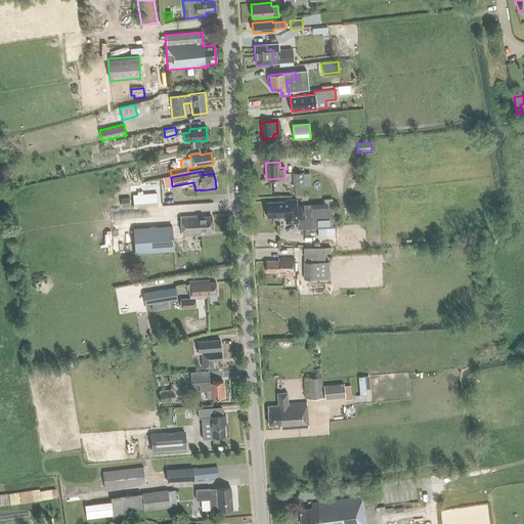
[(304,186),(303,172),(292,173),(293,187),(304,186)]
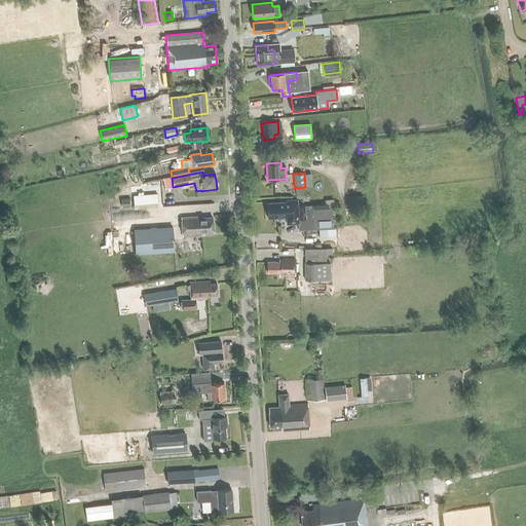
[(347,197),(349,208),(363,207),(362,195),(347,197)]
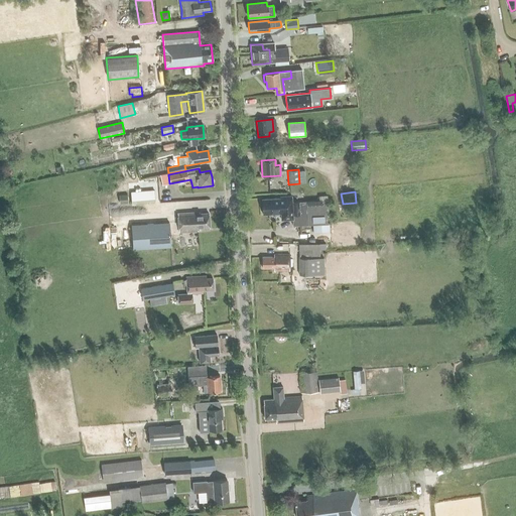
[(153,197),(130,200),(132,212),(155,209),(153,197)]
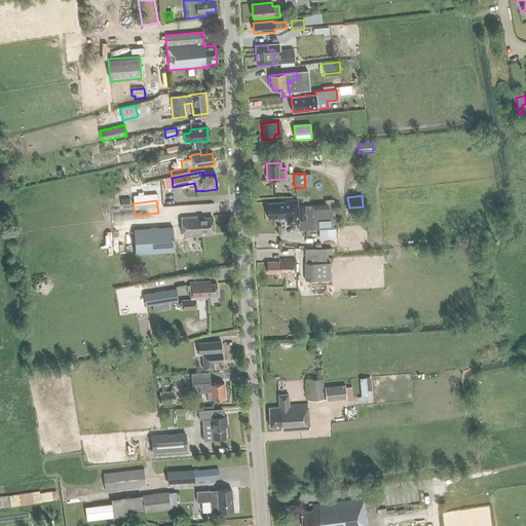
[(298,230),(334,229),(333,204),(297,207),(297,201),(297,200),(285,201),(286,202),(267,203),(267,220),(286,219),(287,225),(298,224),(298,230)]
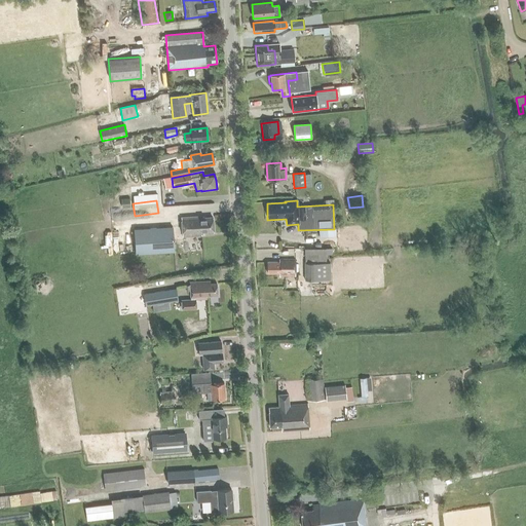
[(202,233),(213,232),(212,219),(212,218),(202,219),(202,217),(181,218),(182,237),(201,236),(201,235),(202,235),(202,233)]
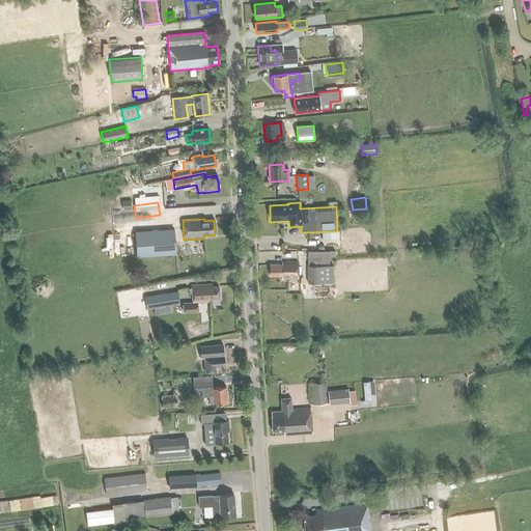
[(178,252),(176,227),(138,230),(140,254),(178,252)]
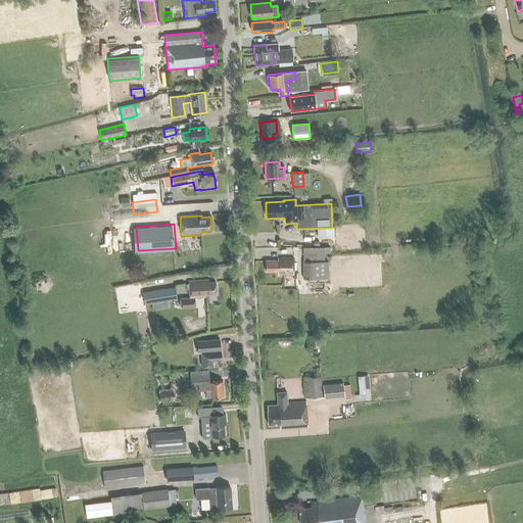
[(302,278),(324,278),(329,279),(329,262),(324,262),(324,247),(302,247),(302,278)]
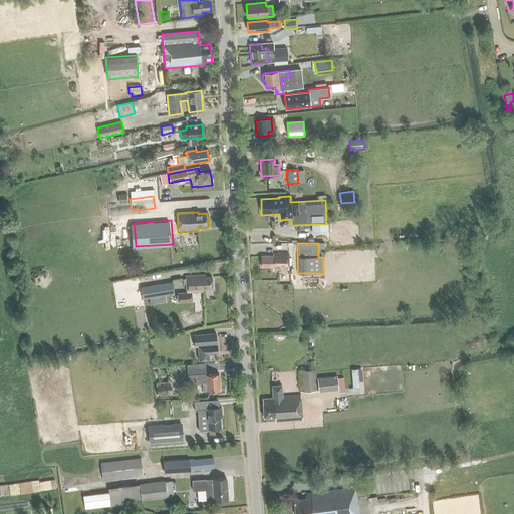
[(287,270),(287,265),(291,265),(291,258),(287,258),(287,254),(273,254),(273,257),(261,257),(261,268),(273,268),(273,270),(287,270)]
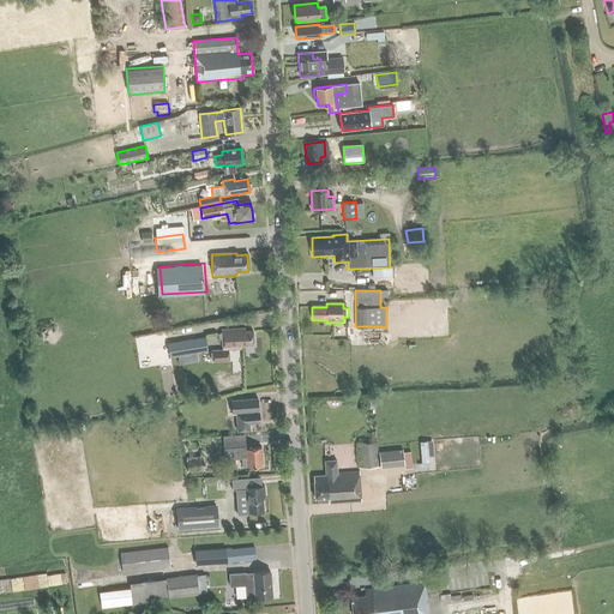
[(229,361),(229,350),(241,350),(240,347),(252,347),(252,332),(245,332),(245,330),(222,331),(223,349),(211,349),(211,362),(229,361)]
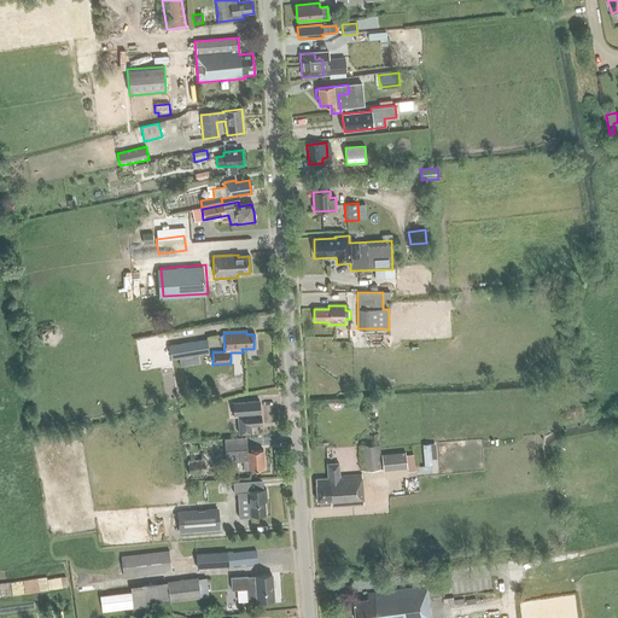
[(209,354),(207,339),(168,345),(170,360),(209,354)]
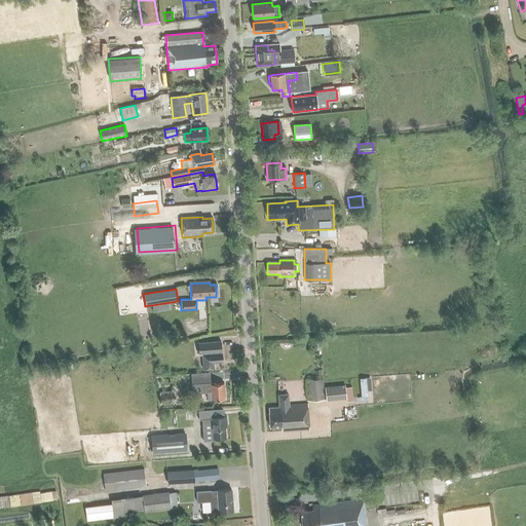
[(214,363),(221,363),(221,353),(220,342),(198,343),(198,355),(202,355),(203,371),(214,370),(214,363)]
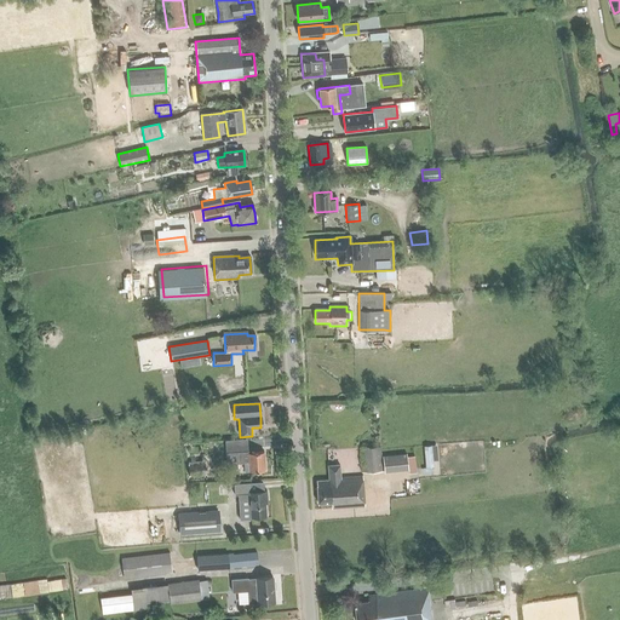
[(434,468),(432,446),(424,446),(425,469),(434,468)]
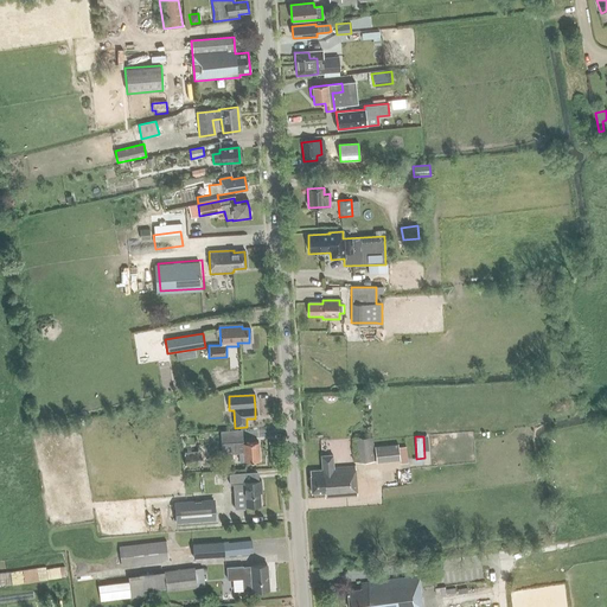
[(374,462),(372,438),(353,439),(355,464),(374,462)]
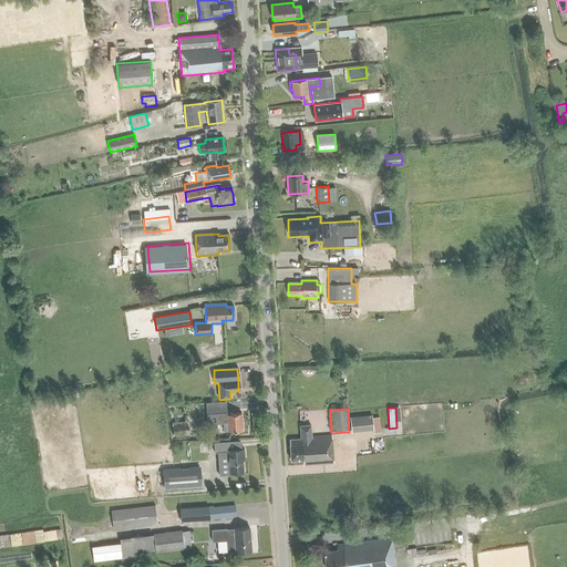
[(240,414),(227,414),(227,412),(206,413),(207,424),(223,423),(223,432),(241,431),(240,414)]
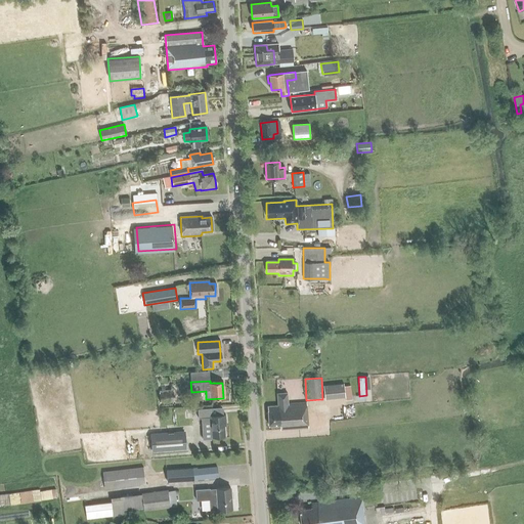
[(324,399),(345,397),(344,384),(323,386),(324,399)]
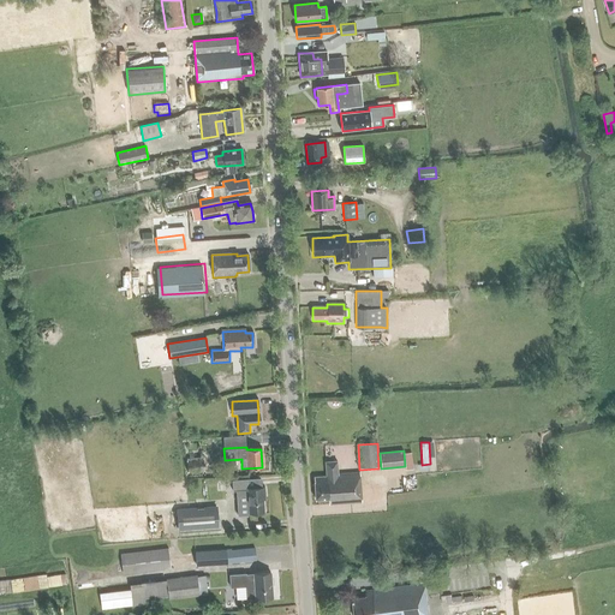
[(187,458),(187,460),(187,472),(204,471),(203,459),(201,459),(201,457),(187,458)]
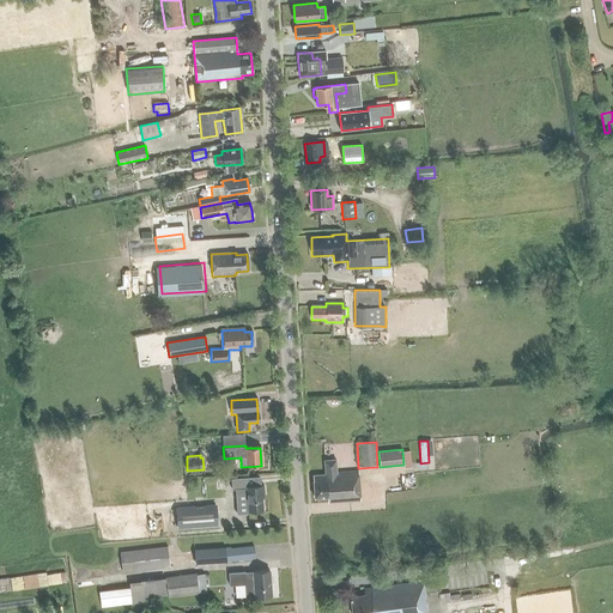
[(327,498),(327,504),(359,502),(358,472),(335,473),(335,461),(325,461),(326,477),(314,478),(315,498),(327,498)]
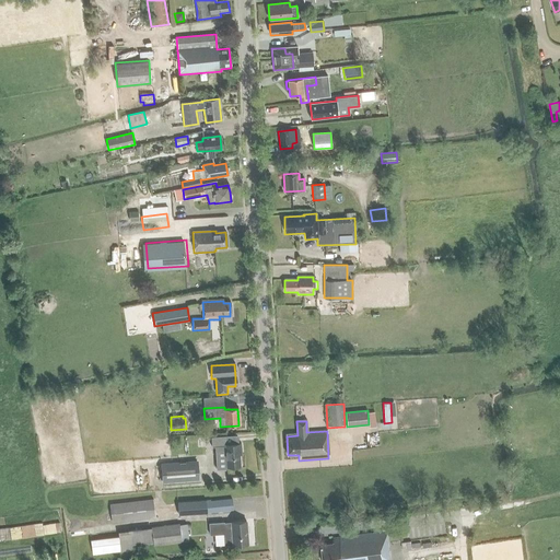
[(226,468),(240,467),(240,455),(241,455),(241,444),(226,445),(226,436),(211,438),(212,447),(216,447),(217,454),(225,454),(226,468)]
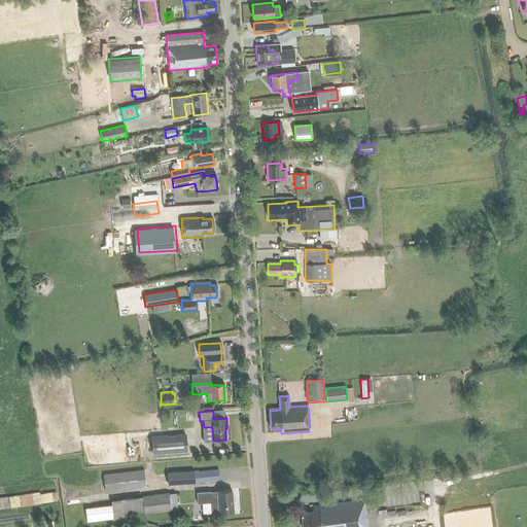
[(153,454),(186,451),(185,434),(152,436),(153,454)]
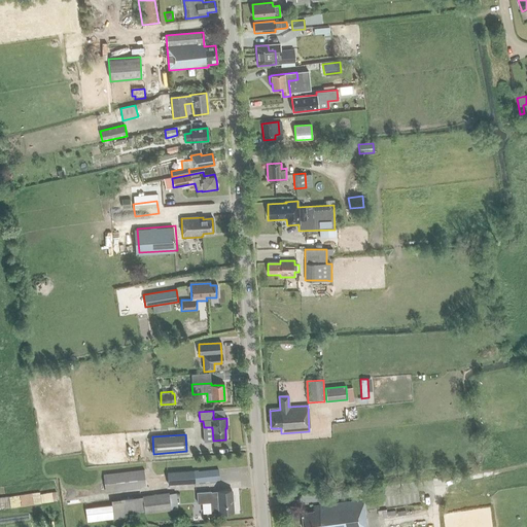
[(146,487),(144,469),(103,475),(105,492),(146,487)]
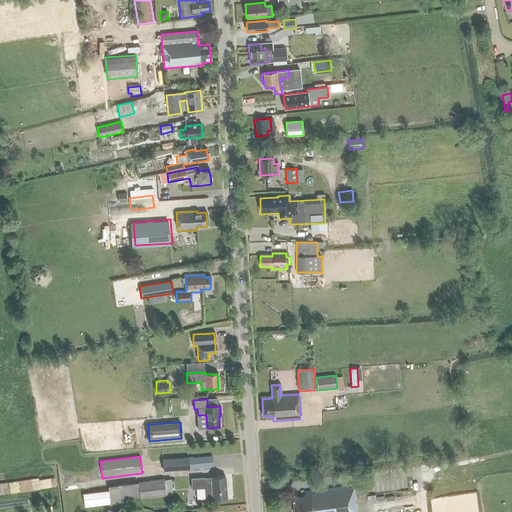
[(189,465),(192,465),(192,468),(213,467),(212,456),(191,458),(191,457),(162,459),(163,471),(189,469),(189,465)]
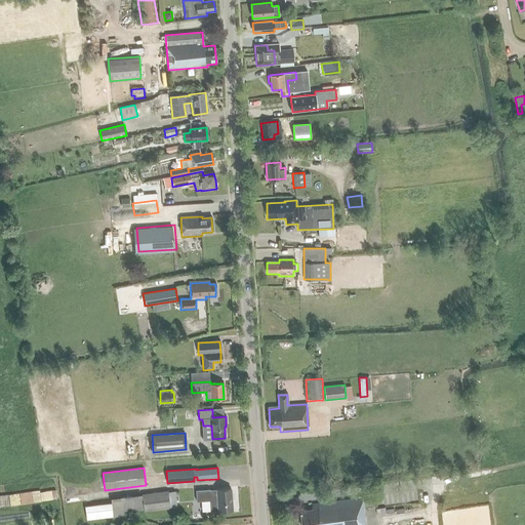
[(55,488),(39,490),(0,495),(0,507),(57,499),(55,488)]
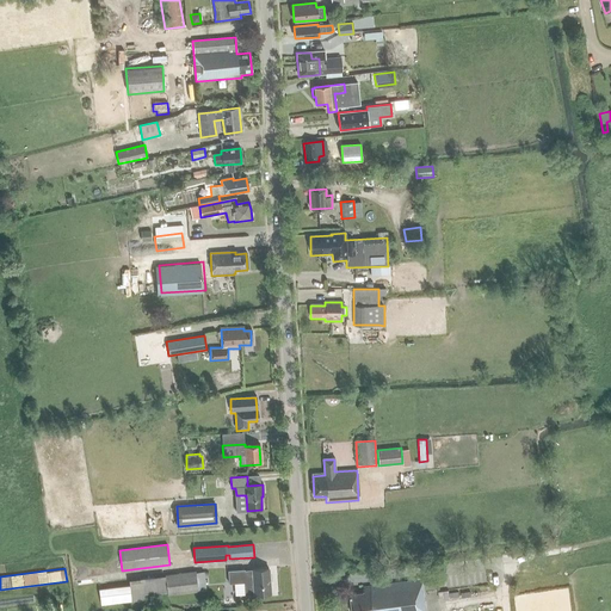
[(245,596),(253,594),(253,596),(270,594),(269,569),(251,571),(228,573),(229,584),(244,582),(245,596)]
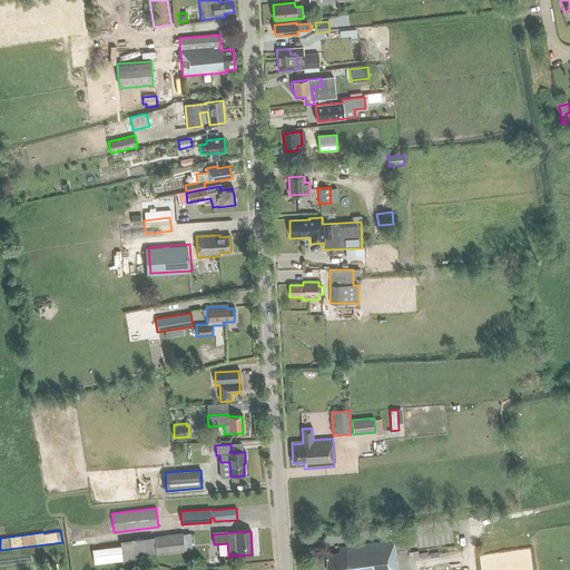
[(156,556),(185,552),(192,551),(189,533),(183,534),(183,533),(154,537),(154,538),(120,541),(121,547),(92,550),(94,564),(135,560),(135,554),(156,552),(156,556)]
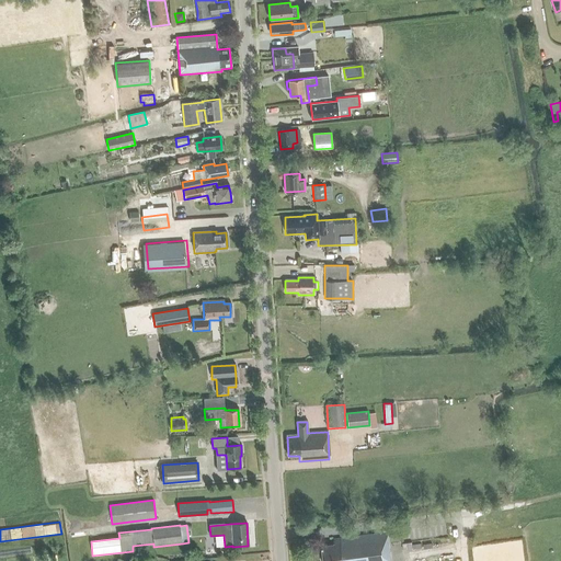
[(390,560),(387,533),(333,539),(334,545),(322,546),(323,560),(390,560)]
